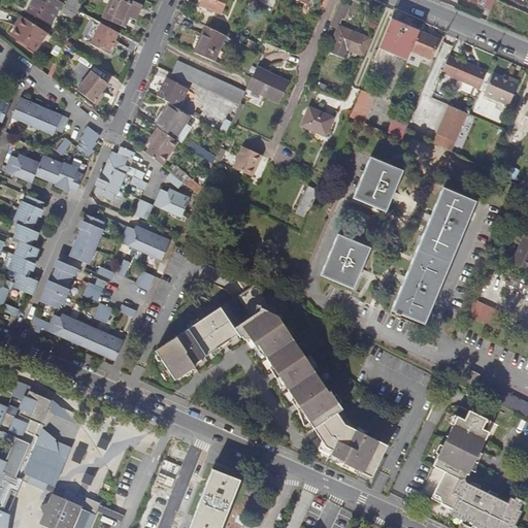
[(57,0),(28,0),(24,8),(51,23),(61,2),(57,0)]
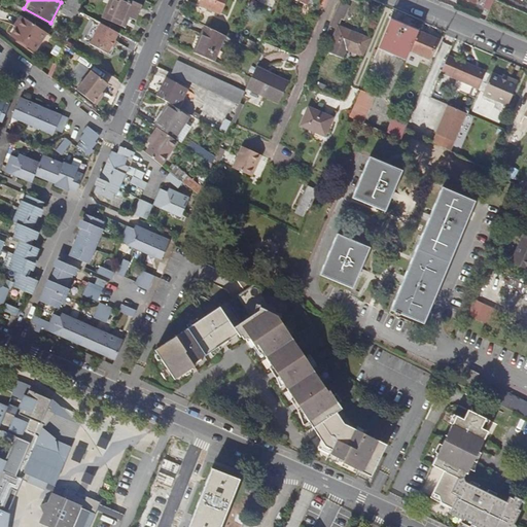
[(67,0),(65,4),(79,11),(83,3),(76,0),(67,0)]
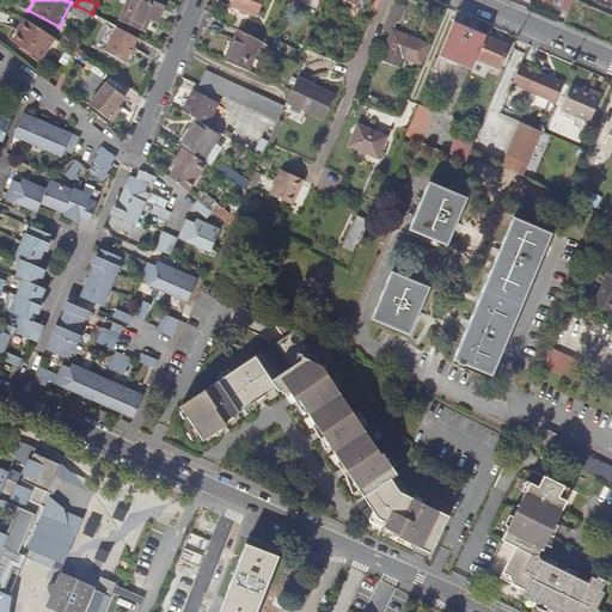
[(127,0),(118,20),(145,31),(151,17),(157,18),(161,6),(146,0),(127,0)]
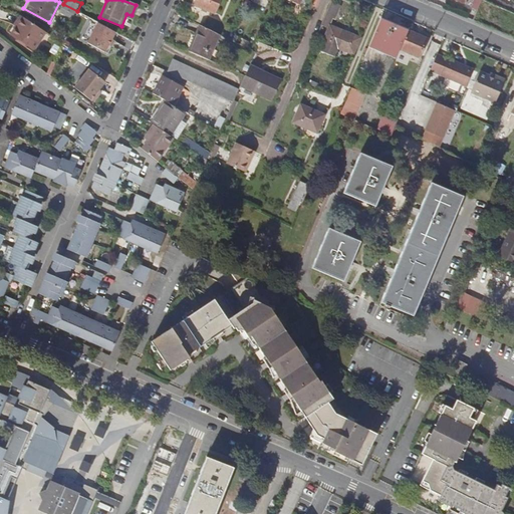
[(197,0),(195,6),(215,14),(220,0),(197,0)]
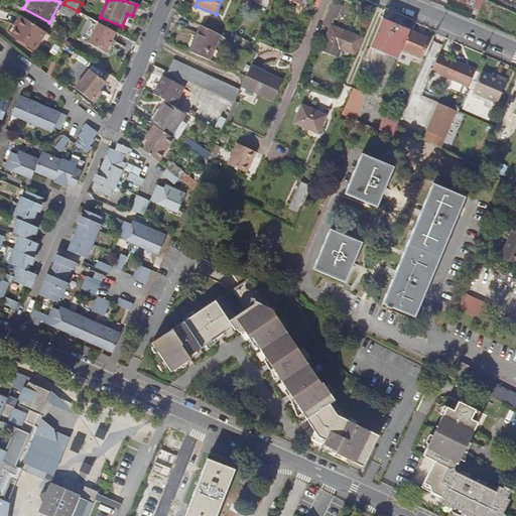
[(342,5),(334,2),(323,27),(328,29),(332,18),(336,20),(342,5)]
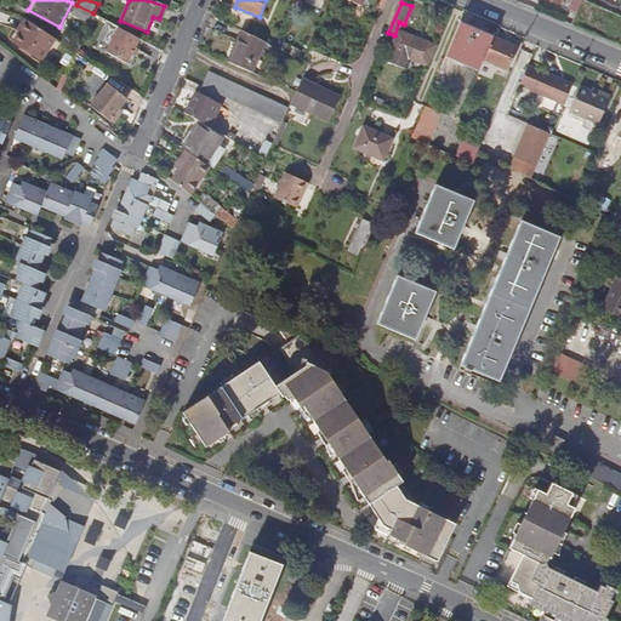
[(90,23),(93,13),(77,5),(73,15),(90,23)]
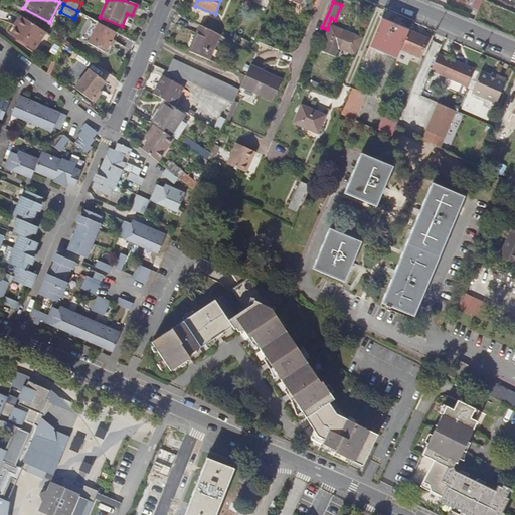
[(22,17),(10,35),(34,50),(46,32),(22,17)]
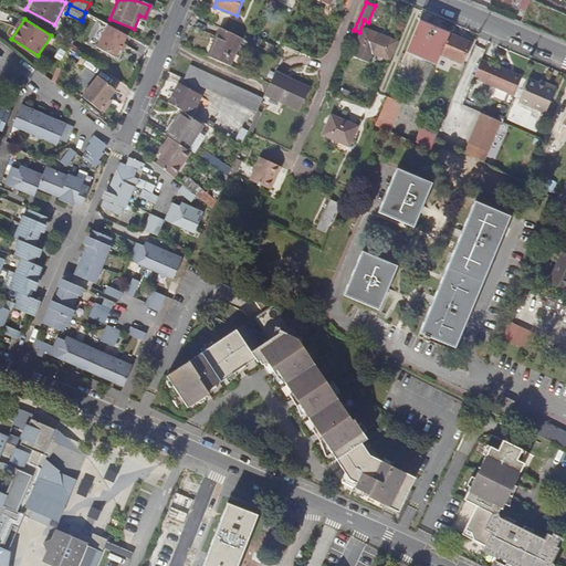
[(406,52),(436,64),(440,54),(449,33),(419,21),(406,52)]
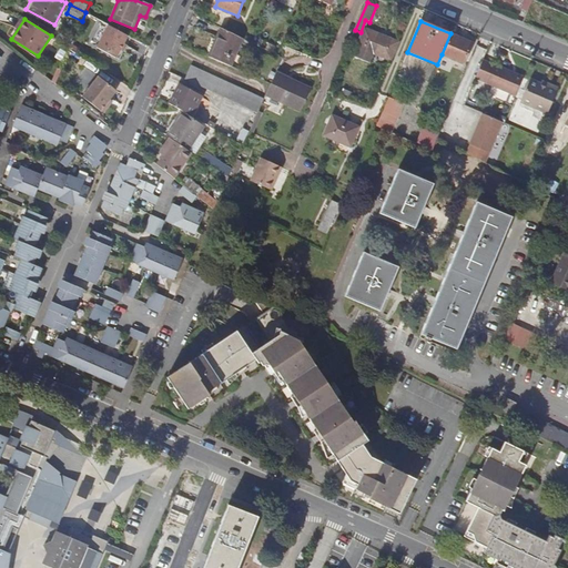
[(115,57),(128,36),(109,26),(97,47),(115,57)]
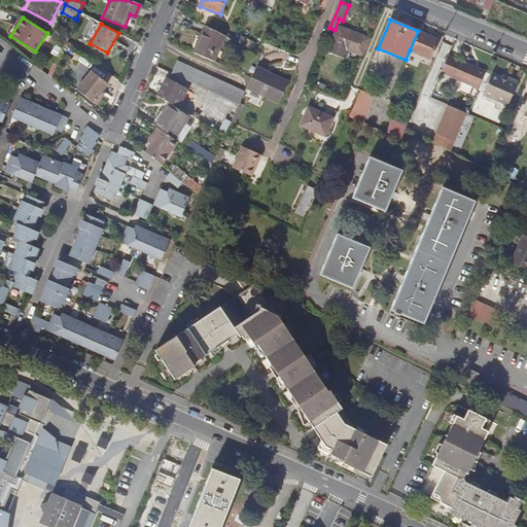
[(362,56),(370,38),(338,26),(327,53),(343,58),(346,49),(362,56)]
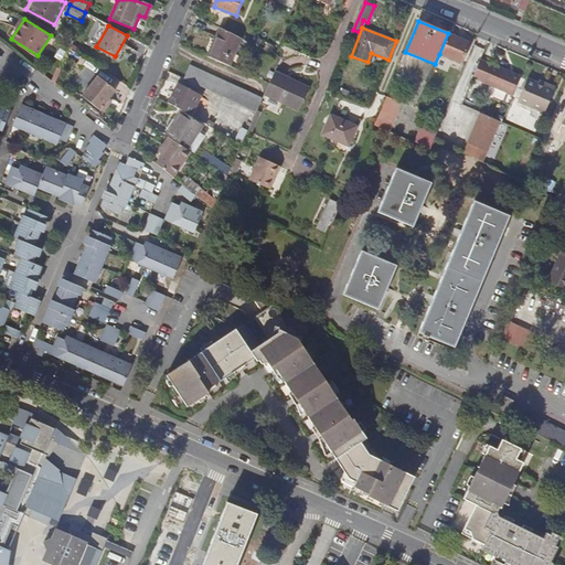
[(220,29),(209,57),(230,66),(242,38),(220,29)]
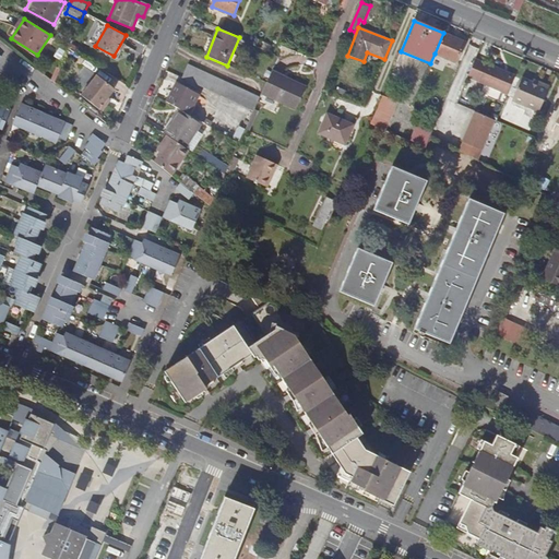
[(443,33),(435,54),(456,63),(465,43),(443,33)]
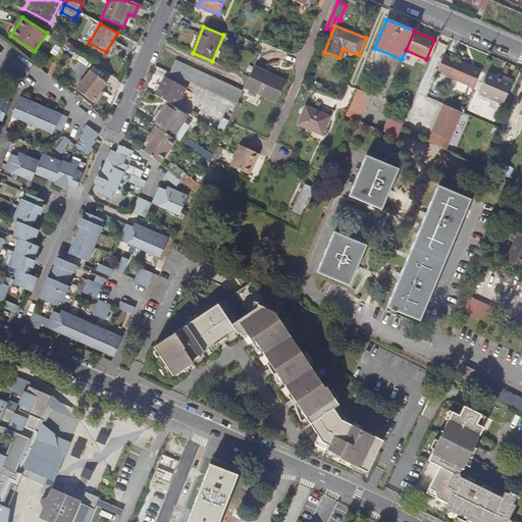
[(444,55),(437,71),(474,87),(481,70),(444,55)]
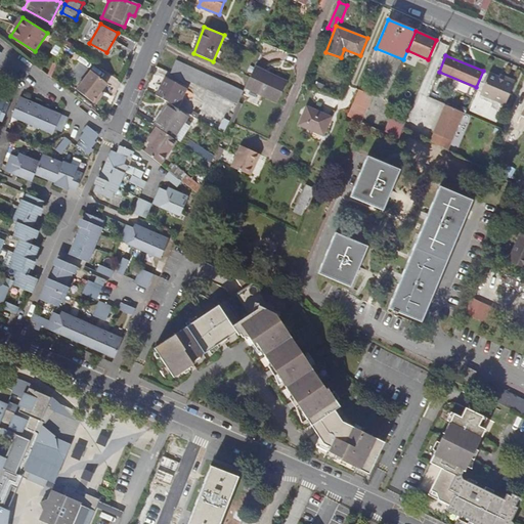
[(229,100),(237,104),(243,91),(176,59),(170,73),(229,100)]
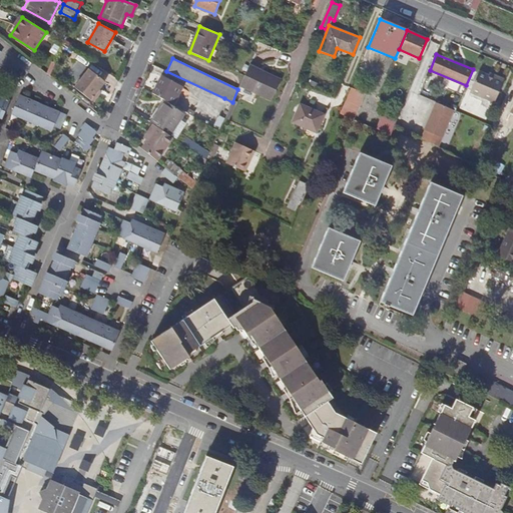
[(250,65),(240,85),(271,99),(281,79),(250,65)]
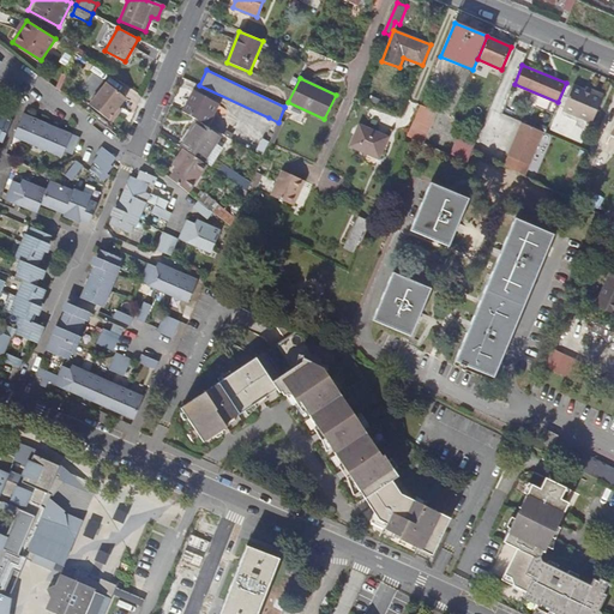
[(89,104),(112,121),(118,114),(114,112),(124,101),(103,85),(89,104)]
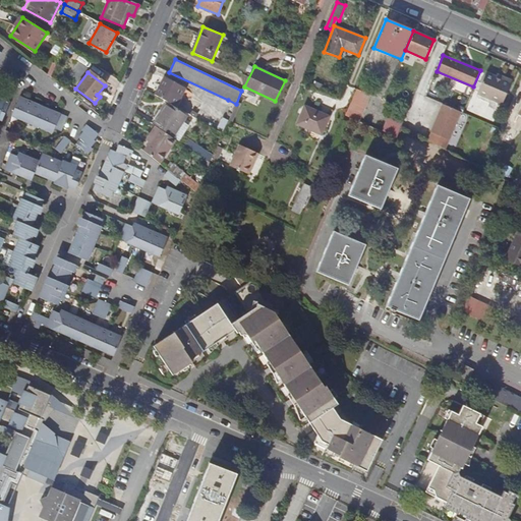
[(500,79),(485,73),(477,94),(502,104),(512,81),(501,77),(500,79)]
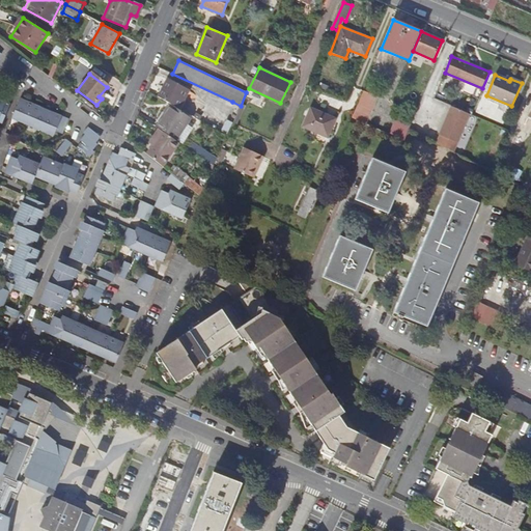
[(171,104),(176,107),(187,89),(166,78),(157,95),(171,104)]
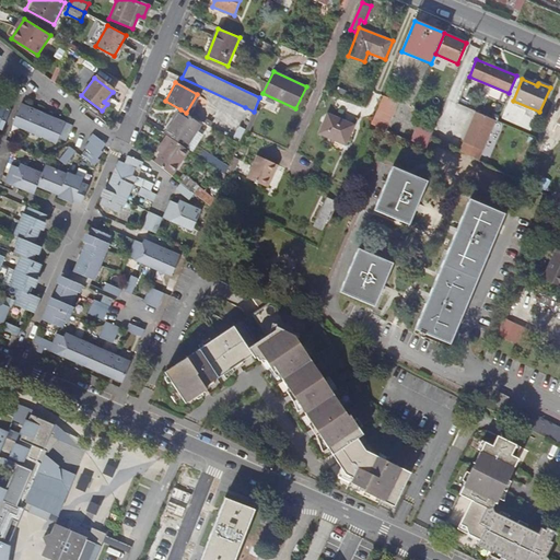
[(398,103),(383,96),(371,125),(386,131),(398,103)]
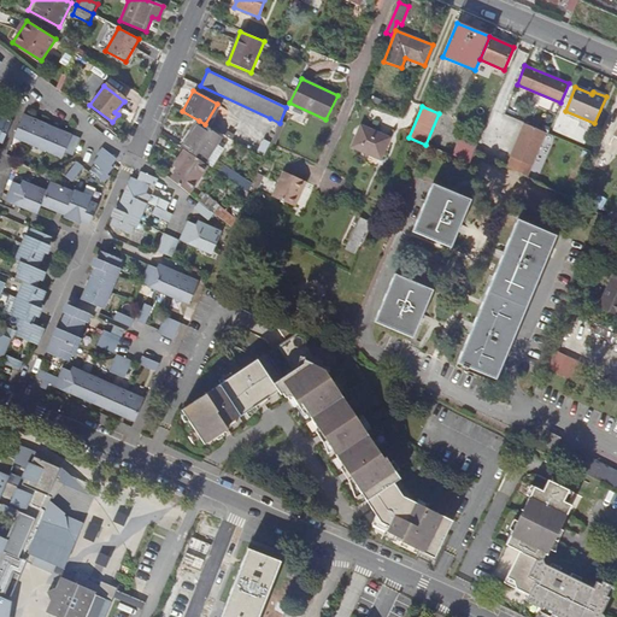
[(12,121),(0,115),(0,136),(4,139),(12,121)]
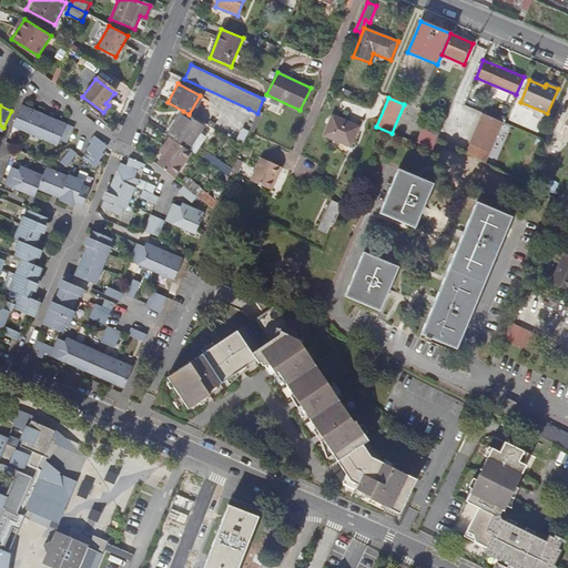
[(29,129),(36,111),(30,109),(29,111),(21,108),(13,124),(21,128),(22,125),(29,129)]
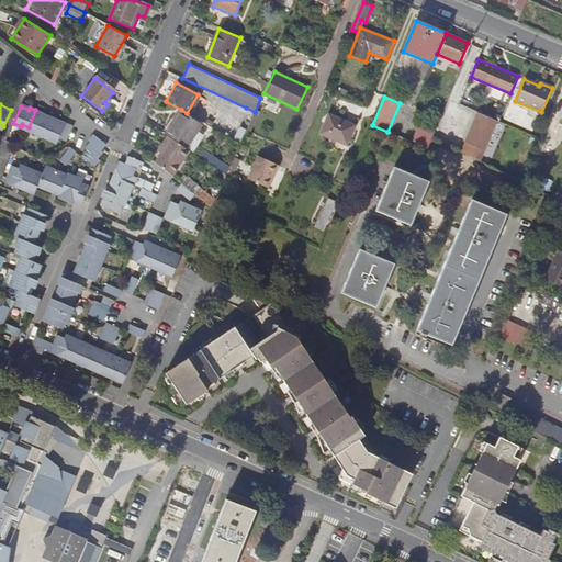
[(251,119),(255,112),(246,108),(243,114),(251,119)]
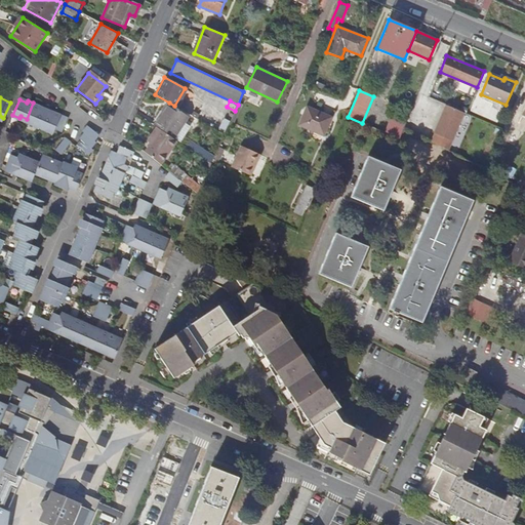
[(40,127),(46,111),(40,109),(41,107),(33,103),(27,119),(33,121),(33,124),(40,127)]
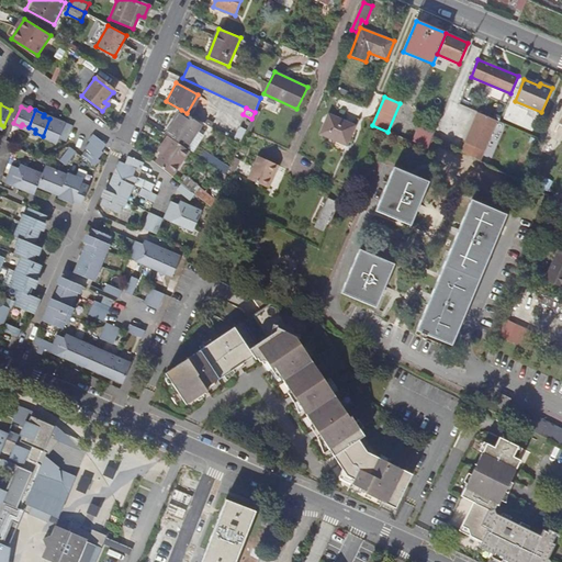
[(169,136),(186,148),(201,125),(180,112),(165,134),(169,136)]
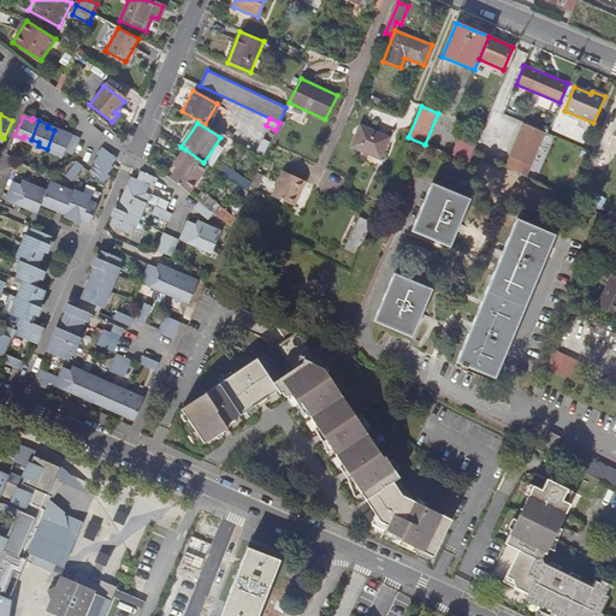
[(531,167),(545,134),(523,124),(509,158),(531,167)]
